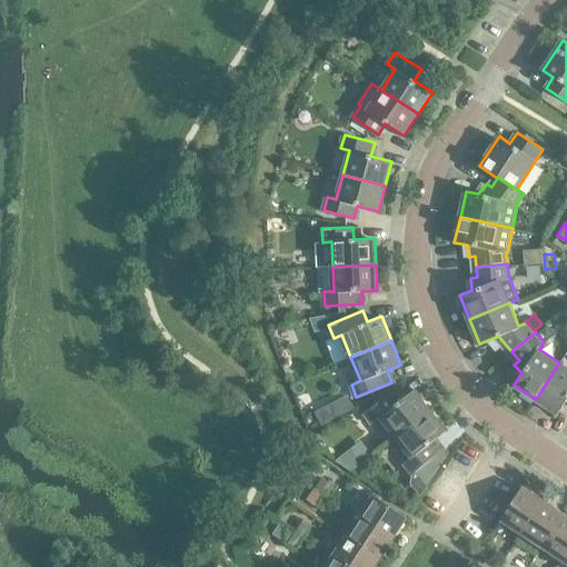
[(566,367),(559,362),(536,399),(557,414),(566,400),(566,367)]
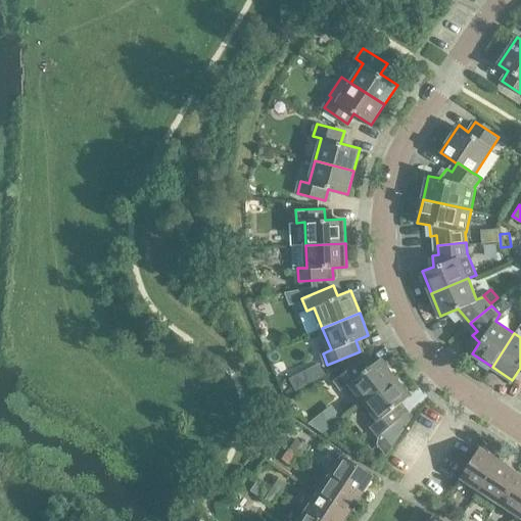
[(363,400),(394,376),(380,357),(369,366),(362,357),(334,378),(342,388),(349,382),(363,400)]
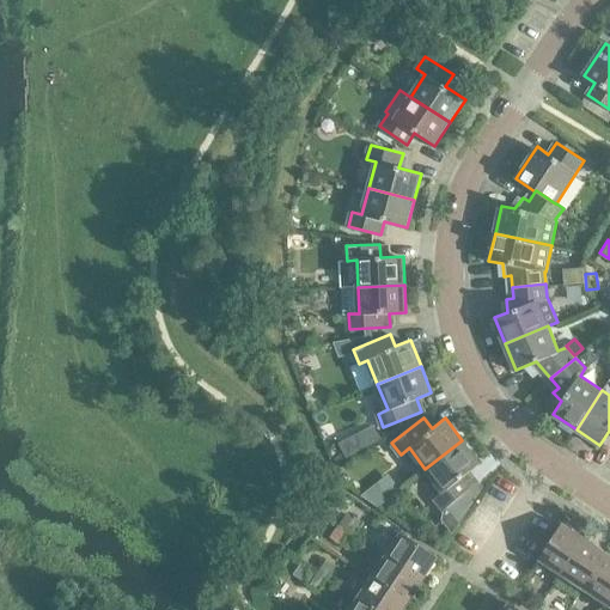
[(382,438),(374,424),(359,432),(366,446),(382,438)]
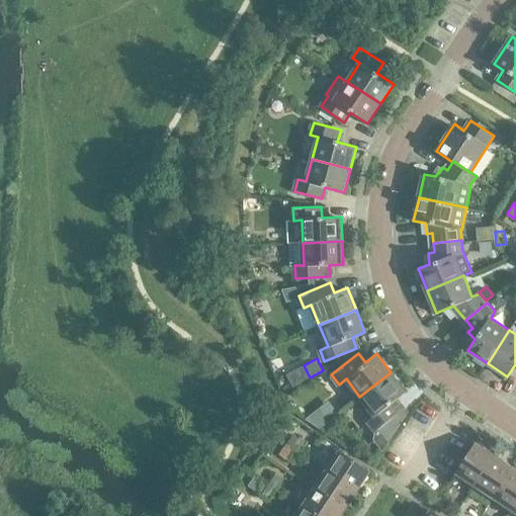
[(391,372),(359,397),(373,415),(367,420),(374,430),(378,427),(389,439),(388,440),(388,441),(407,414),(406,413),(405,414),(395,400),(406,391),(391,372)]
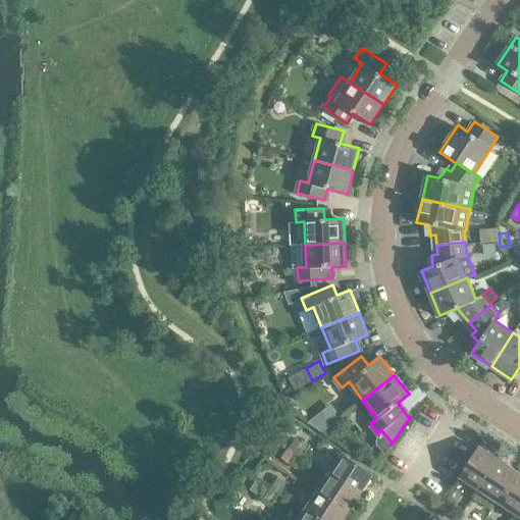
[(320,413),(308,422),(323,431),(330,425),(320,413)]
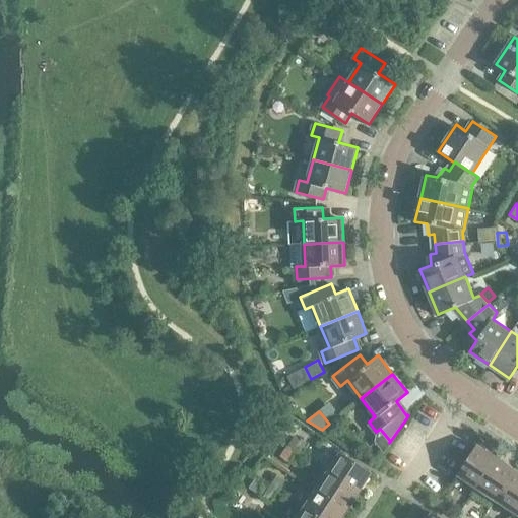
[(292,448),(300,453),(307,443),(299,437),(292,448)]
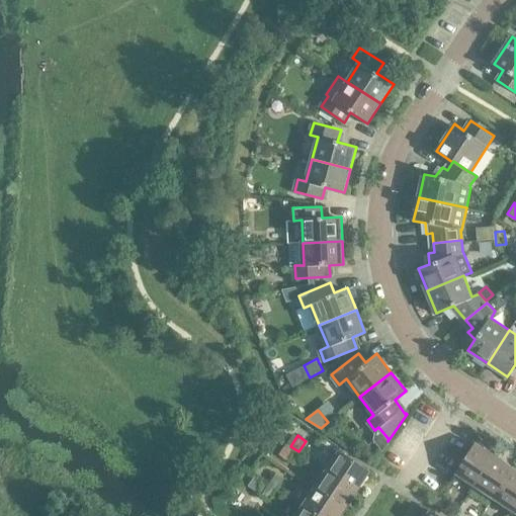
[(475,442),(454,473),(474,485),(494,454),(475,442)]
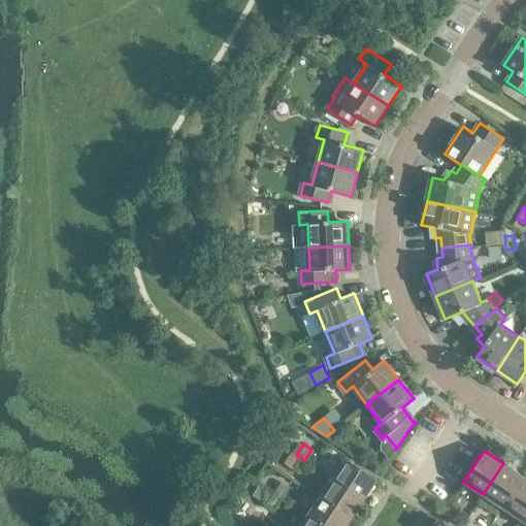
[(297,471),(304,460),(296,455),(289,466),(297,471)]
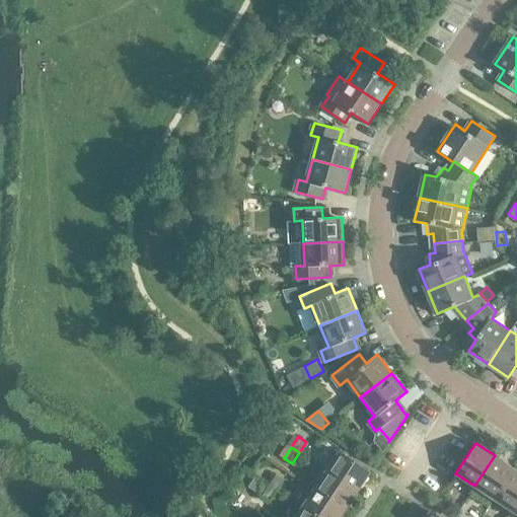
[(324,468),(358,490),(370,470),(337,449),(324,468)]
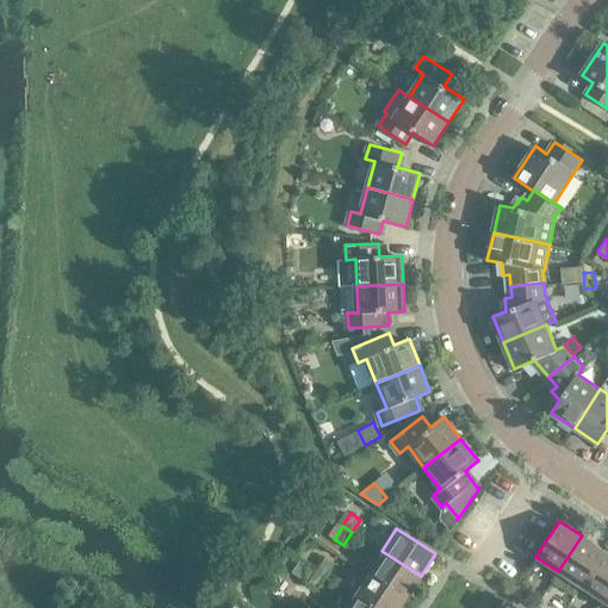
[(582,535),(558,571),(579,585),(603,550),(582,535)]
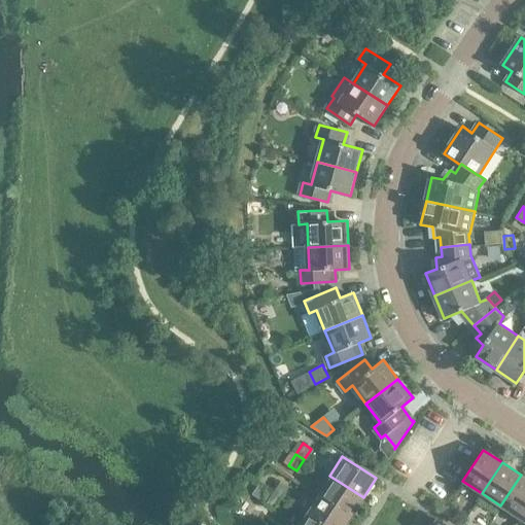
[(524,477),(521,475),(500,505),(519,518),(524,509),(524,477)]
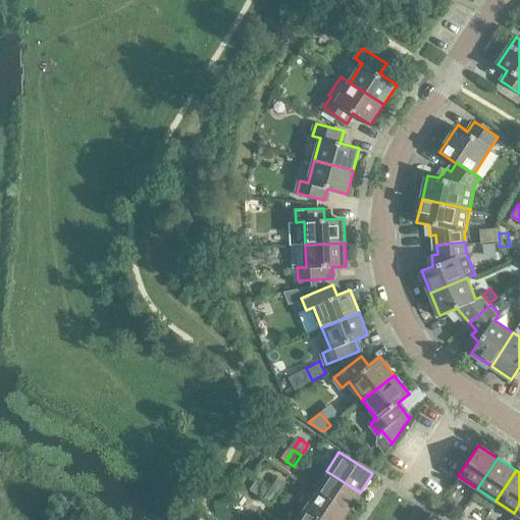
[(314,489),(348,511),(360,492),(326,471),(314,489)]
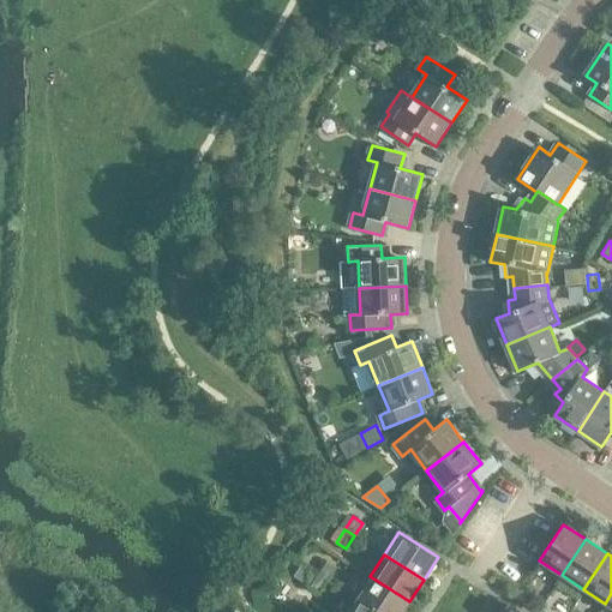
[(316,573),(325,579),(334,565),(324,559),(316,573)]
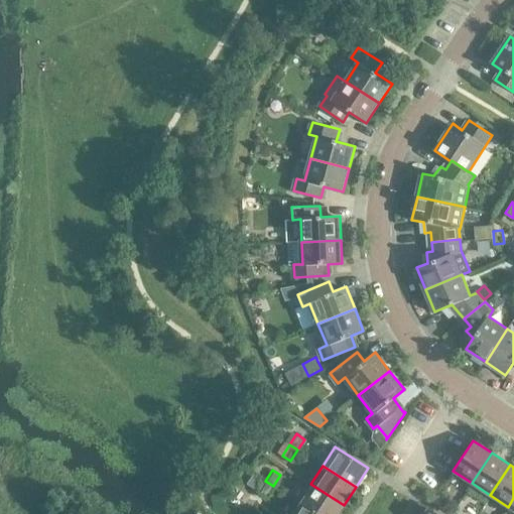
[(266,497),(273,486),(265,481),(258,492),(266,497)]
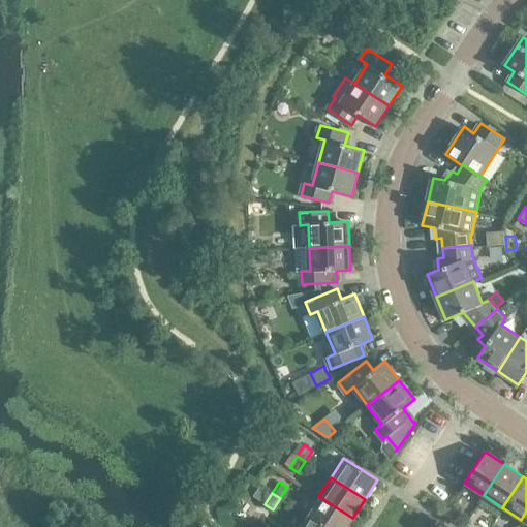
[(307,515),(326,526),(346,526),(352,518),(318,496),(307,515)]
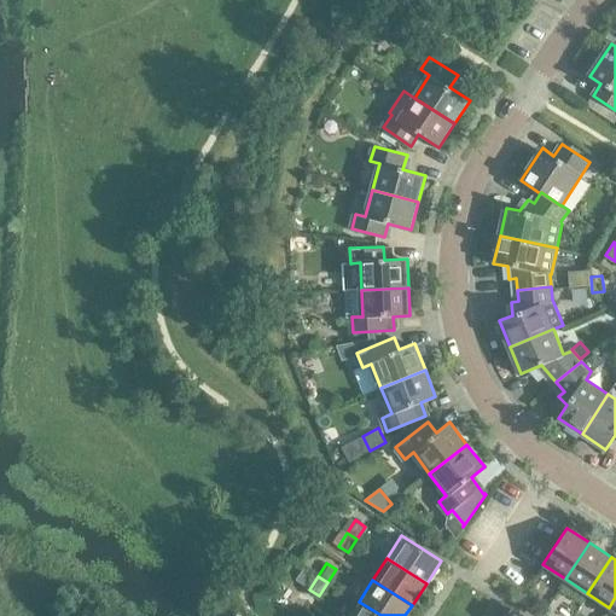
[(524,591),(519,600),(532,609),(538,600),(524,591)]
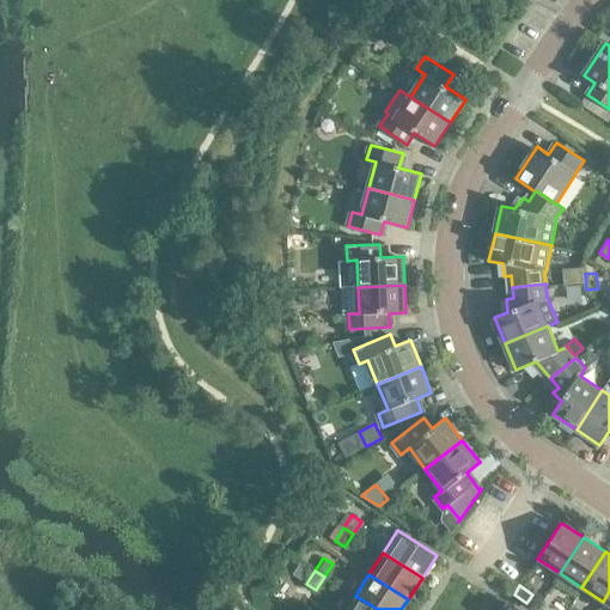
[(377,609),(355,596),(346,609),(377,609)]
